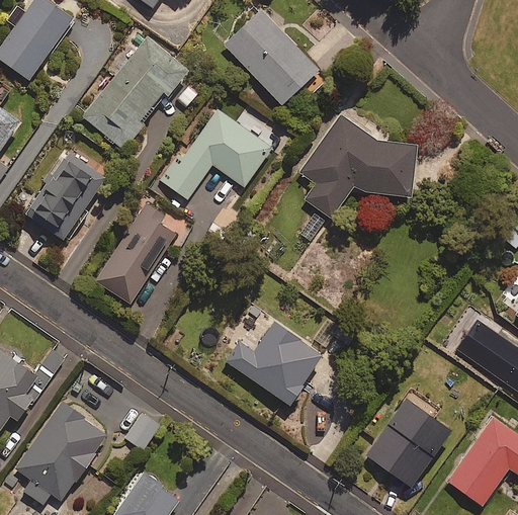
[(73,16),(50,0),(33,0),(0,48),(0,59),(29,80),(73,16)]
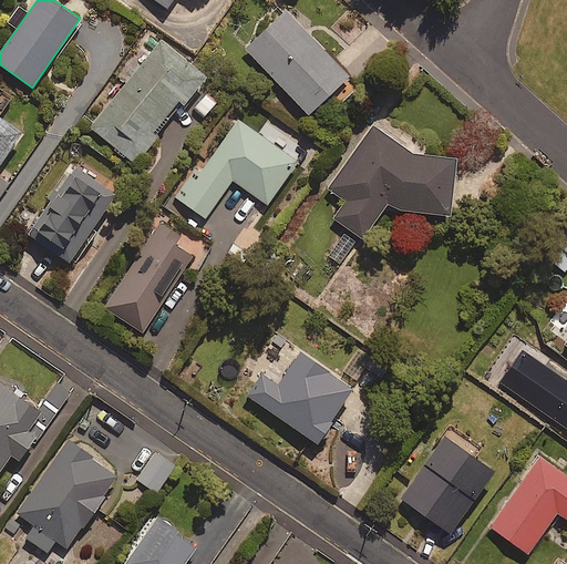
[(348,74),(286,10),(245,50),(308,114),(348,74)]
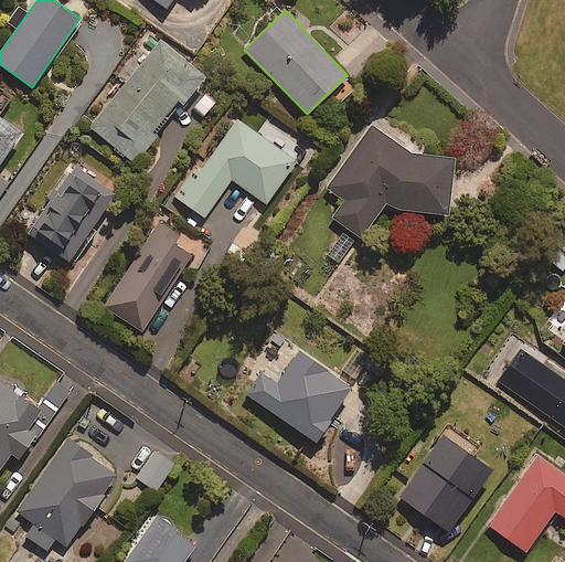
[(203,75),(160,41),(91,129),(134,162),(203,75)]
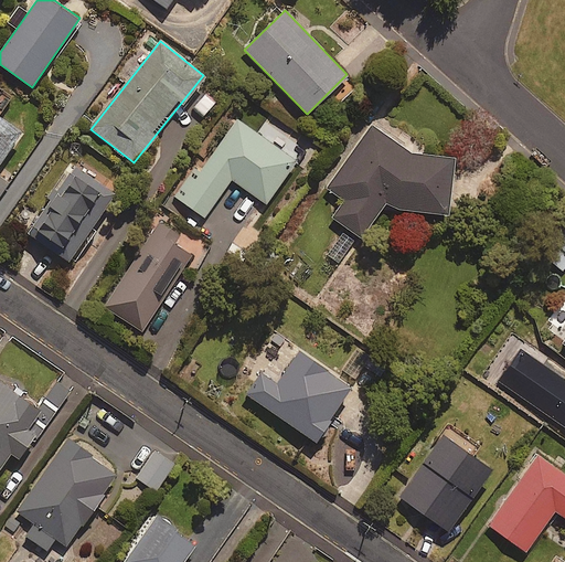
[(0,197),(9,183),(0,177),(0,160),(21,129),(0,115),(0,113),(8,102),(0,95),(0,197)]
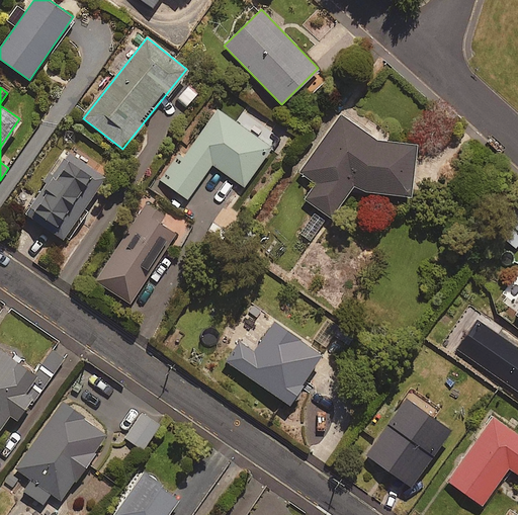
[(272,147),(218,109),(184,157),(180,154),(161,182),(187,200),(212,165),(244,187),(272,147)]
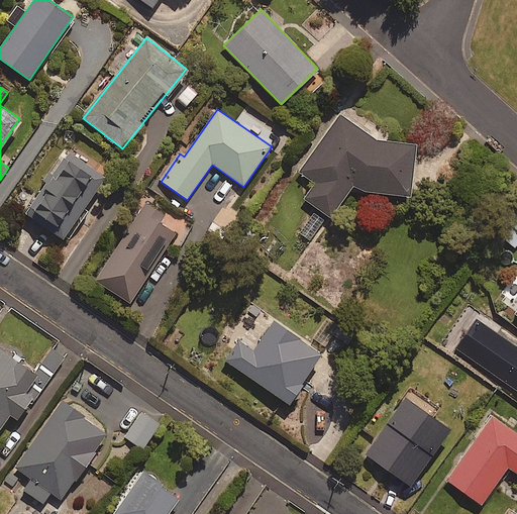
[(303,199),(331,218),(352,186),(362,190),(409,194),(416,142),(378,138),(340,112),(299,173),(314,183),(303,199)]
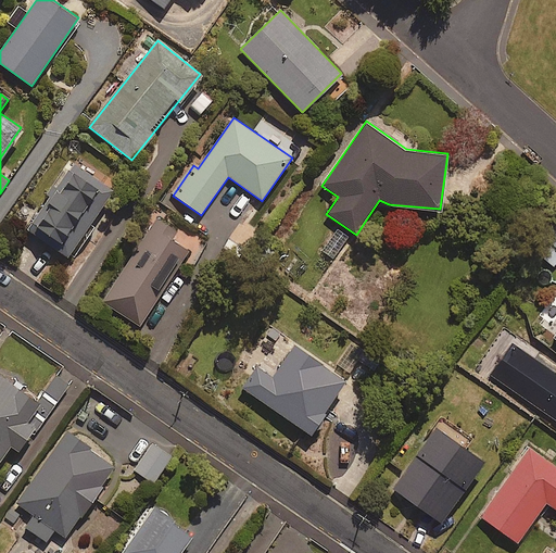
[(114,188),(72,160),(26,228),(68,256),(114,188)]
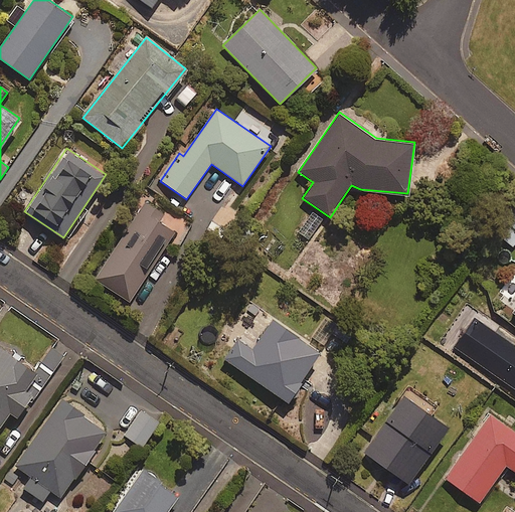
[(171,229),(162,223),(167,215),(146,201),(95,282),(130,304),(150,271),(147,269),(171,229)]
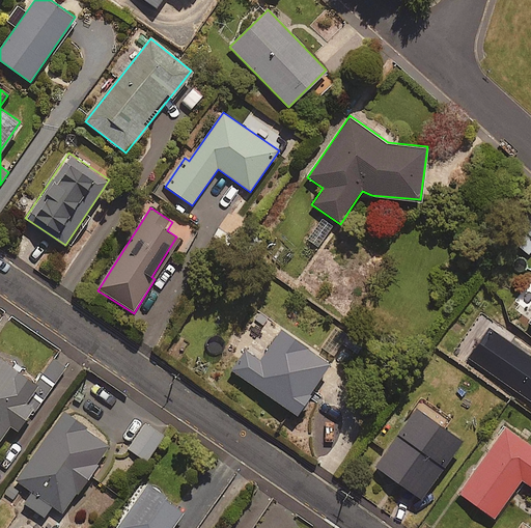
[(530,220),(510,228),(522,256),(530,252),(530,220)]
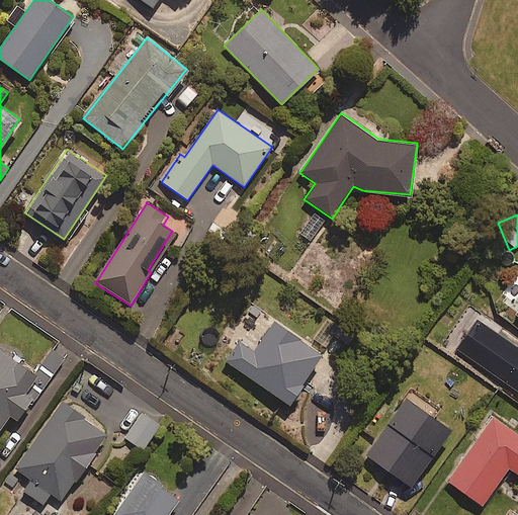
[(324,223),(314,216),(300,236),(311,243),(324,223)]
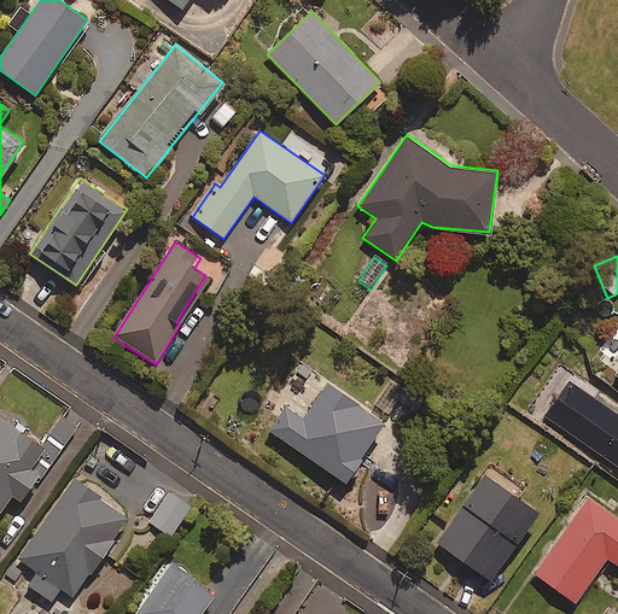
[(385,420),(327,382),(303,419),(284,405),(268,431),(344,481),(385,420)]
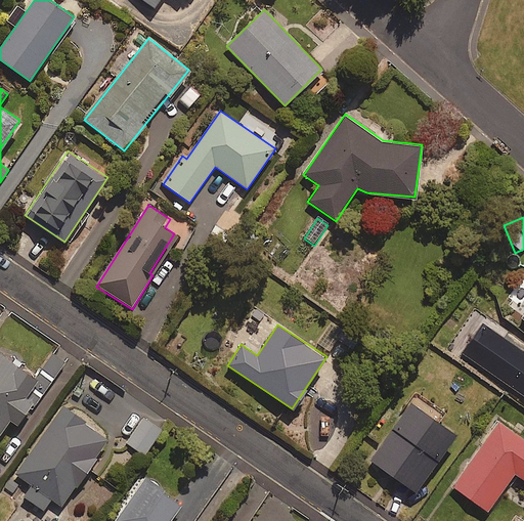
[(36,379),(0,354),(0,433),(10,419),(17,424),(31,404),(35,407),(64,363),(52,355),(36,379)]
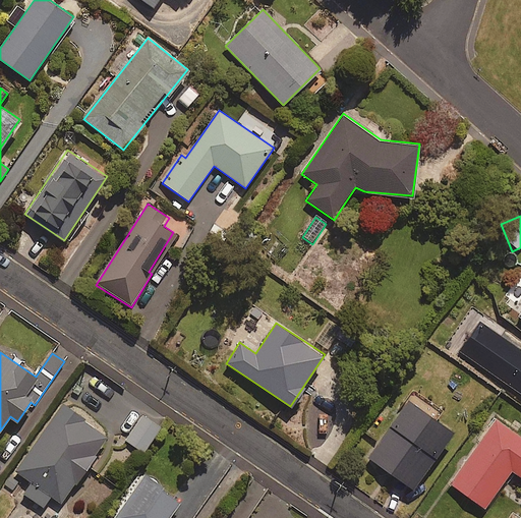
[(441,411),(412,391),(367,457),(414,490),(448,440),(460,448),(472,429),(460,421),(455,429),(437,417),(441,411)]
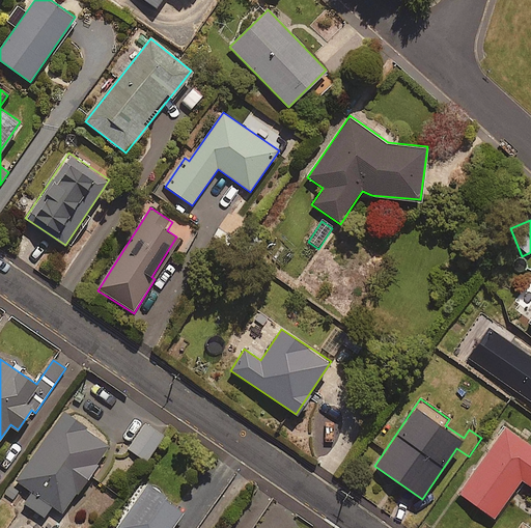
[(111,444),(64,412),(17,481),(32,493),(25,504),(44,518),(52,505),(62,512),(111,444)]
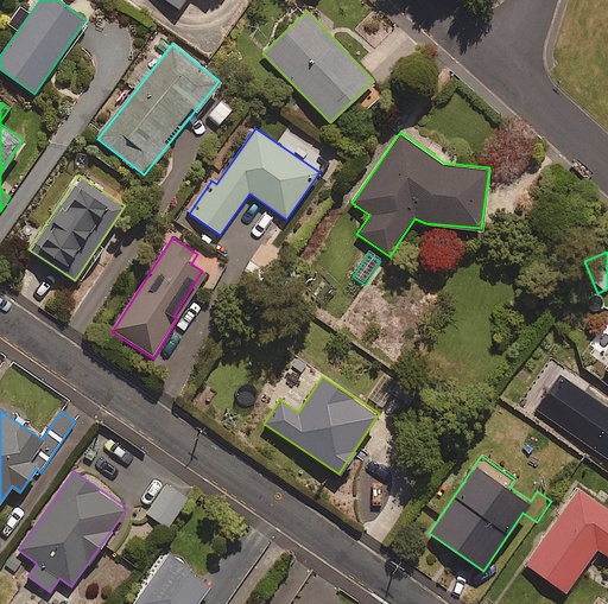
[(188,498),(166,485),(147,515),(168,529),(188,498)]
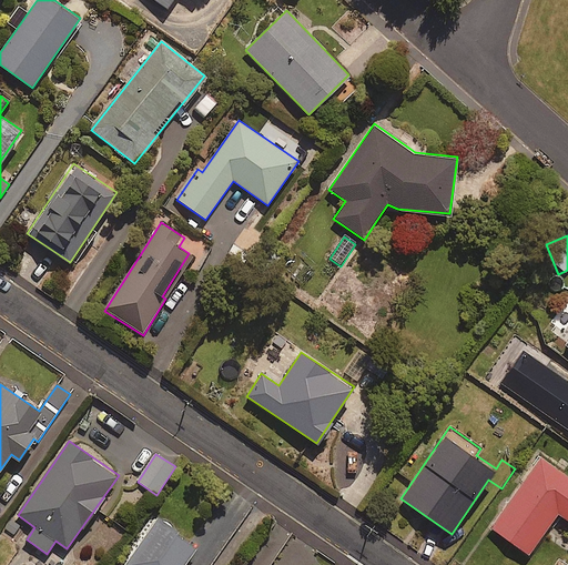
[(567,476),(539,457),(492,528),(529,554),(557,513),(567,520),(567,476)]
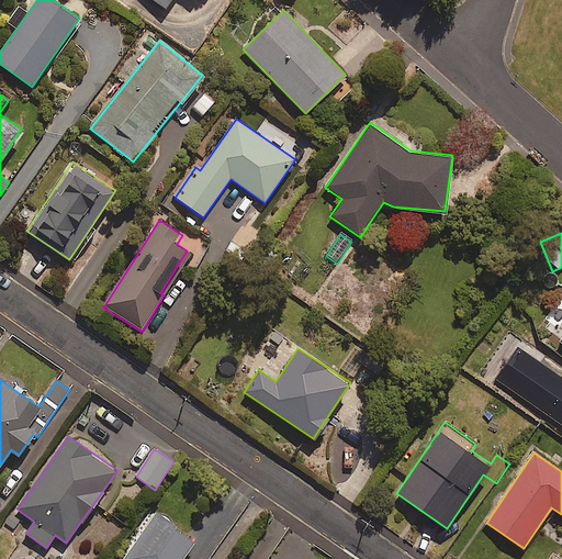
[(182,558),(195,540),(155,512),(123,558),(182,558)]
